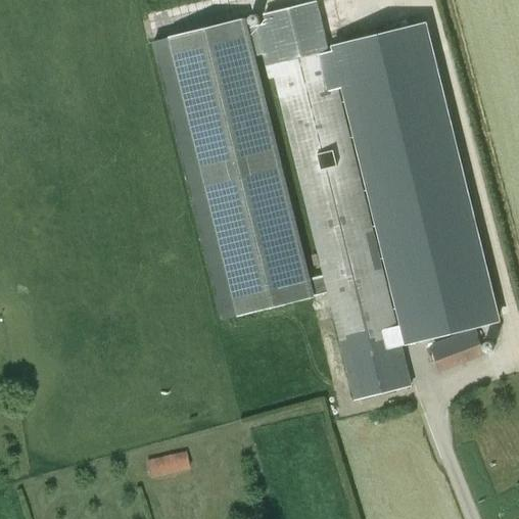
[(270,18),(248,25),(255,53),(267,50),(270,62),(276,60),(359,397),(413,384),(402,340),(397,321),(339,87),(330,47),(333,46),(333,44),(330,34),(322,0),(309,0),(268,10),(270,18)]
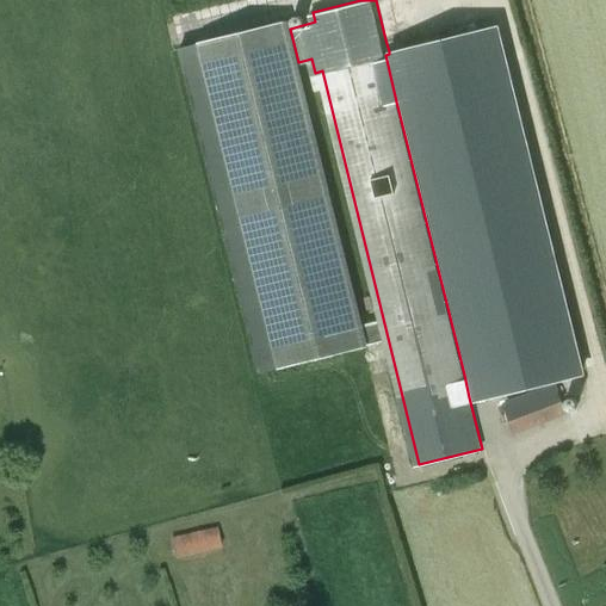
[(290,29),(288,19),(203,41),(185,44),(265,369),(283,364),(368,342),(298,62),(290,29)]
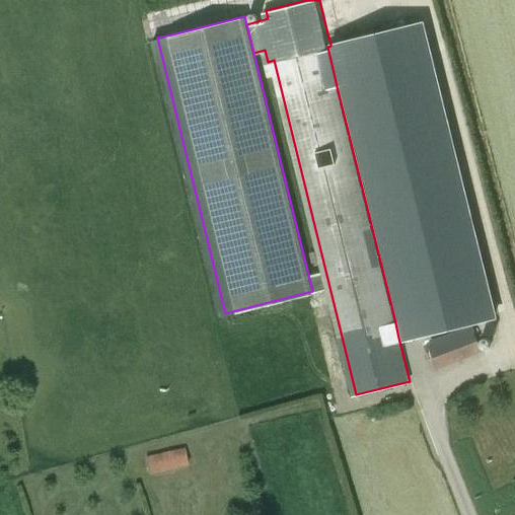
[(341,85),(397,317),(394,318),(398,338),(402,338),(496,314),(424,21),(330,44),(330,46),(327,47),(337,86),(341,85)]
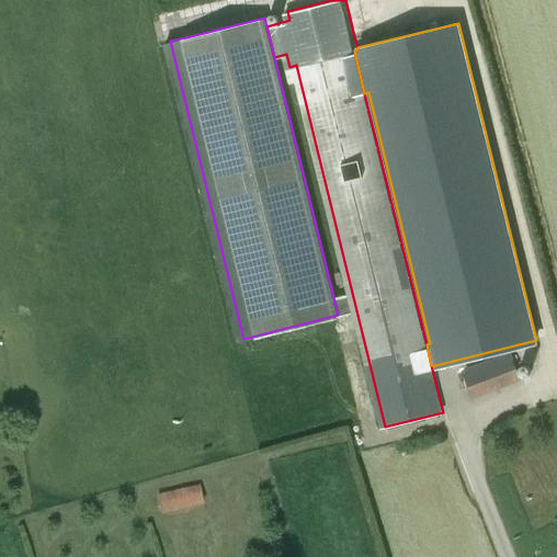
[(350,291),(337,294),(341,310),(354,307),(350,291)]
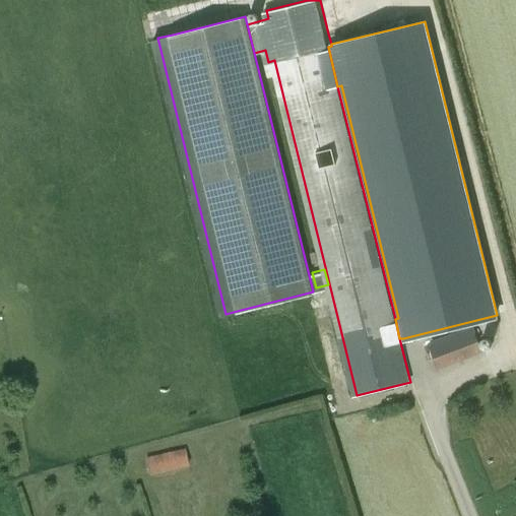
[(441,366),(486,349),(475,322),(432,339),(441,366)]
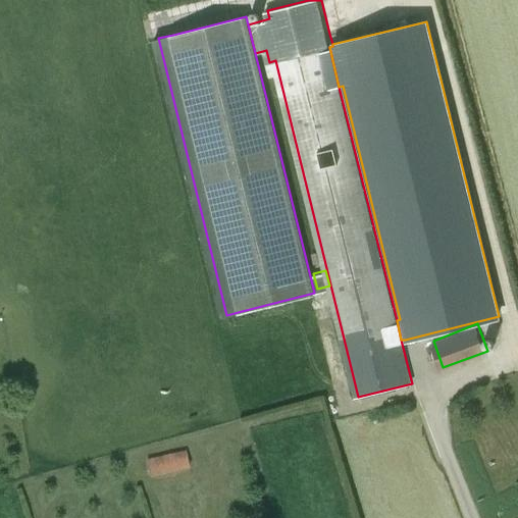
[(189,447),(150,456),(154,473),(193,464),(189,447)]
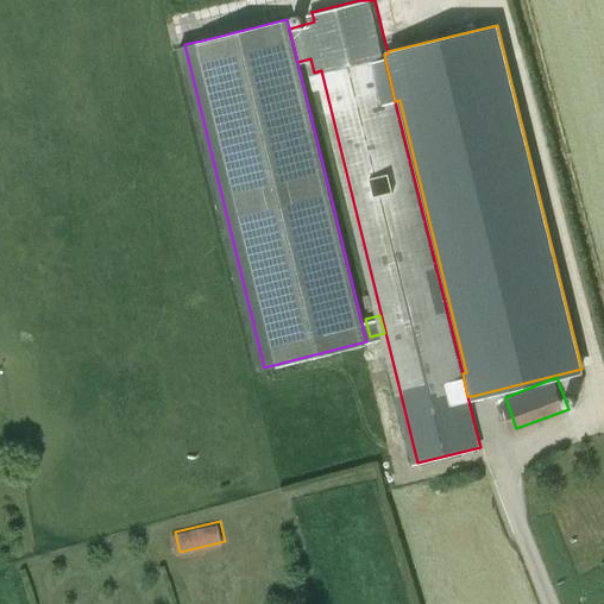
All buildings are outlined.
